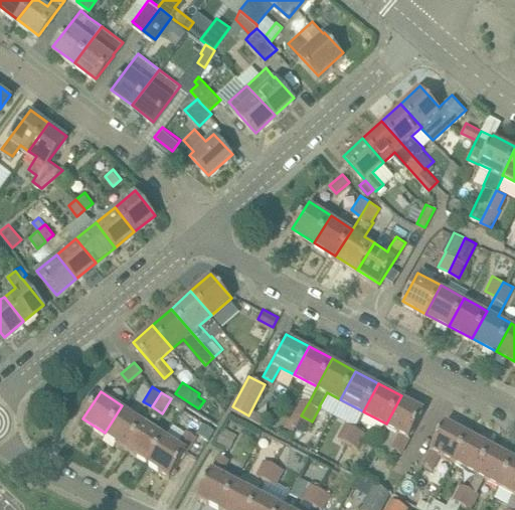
[(291,410),(301,415),(310,400),(300,394),(291,410)]
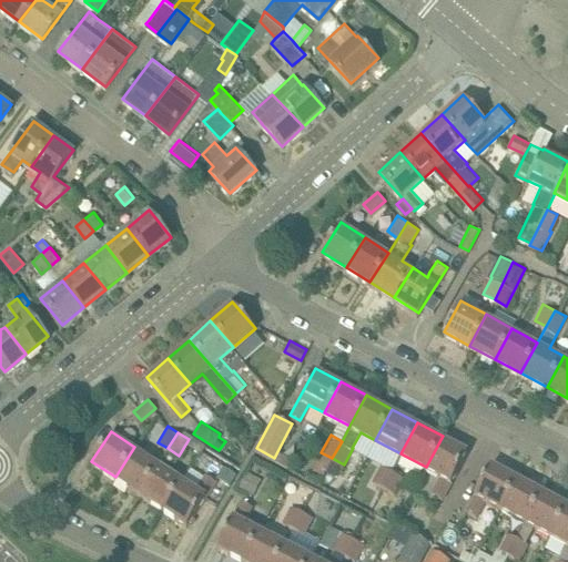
[(443,436),(426,467),(442,476),(433,491),(443,497),(468,449),(443,436)]
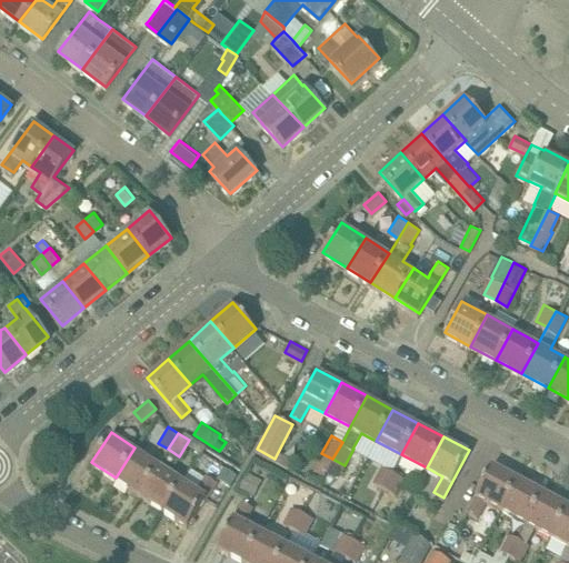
[(116,478),(139,493),(158,463),(135,448),(116,478)]
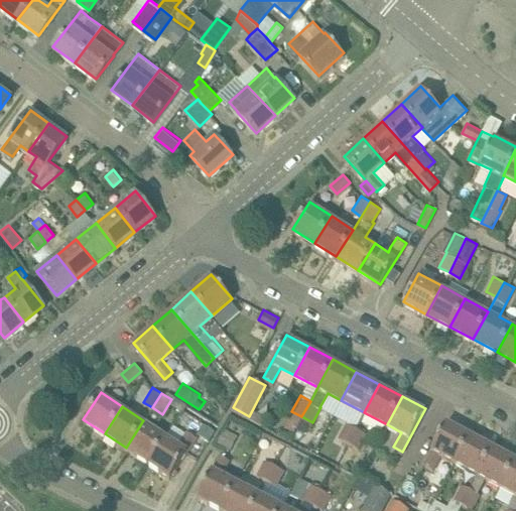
[(143,420),(126,448),(148,462),(165,435),(154,427),(162,414),(152,407),(144,420),(143,420)]
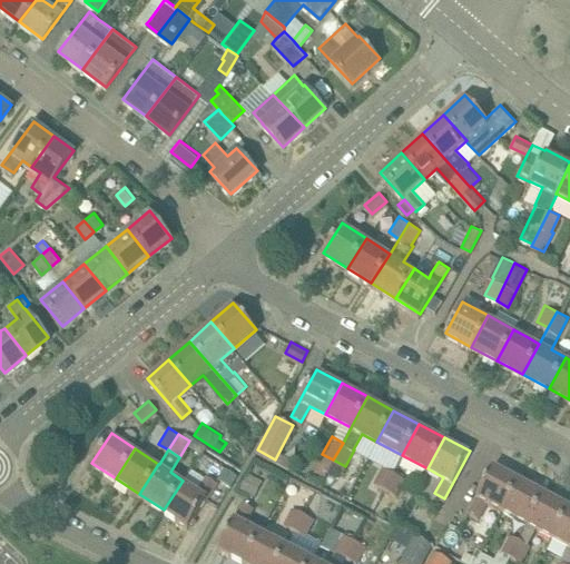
[(384,487),(393,471),(382,464),(373,481),(376,483),(384,487)]
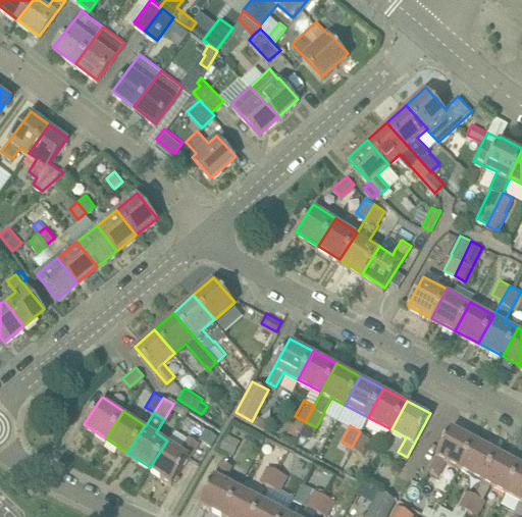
[(460,466),(474,437),(452,425),(428,468),(437,473),(446,459),(460,466)]
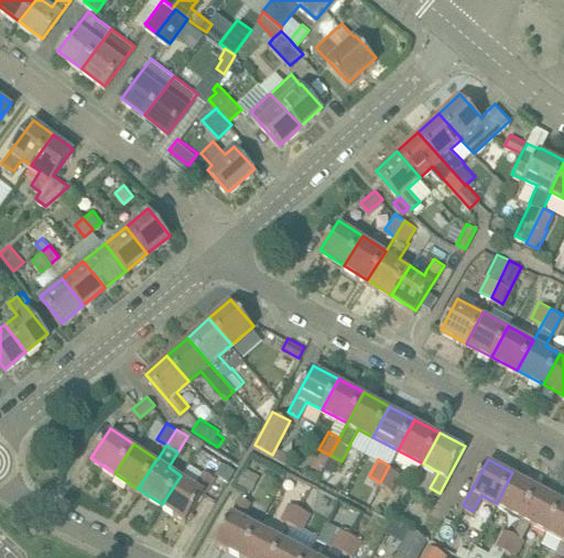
[(235,467),(225,460),(217,472),(228,479),(235,467)]
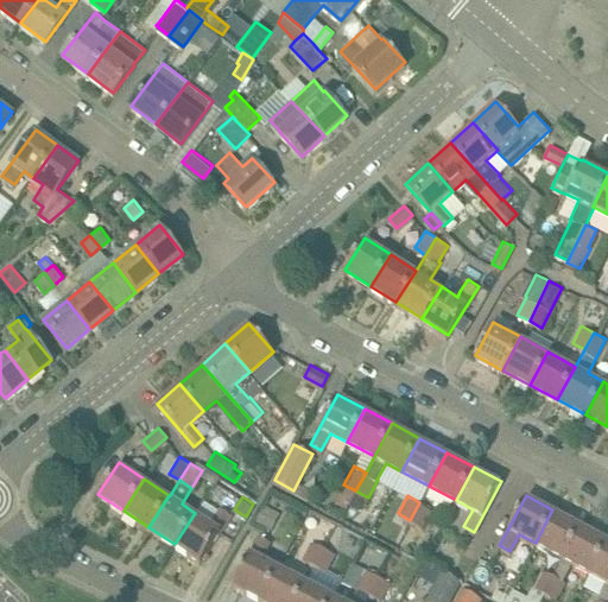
[(431,508),(419,502),(410,520),(406,526),(404,531),(407,532),(413,536),(417,537),(431,508)]
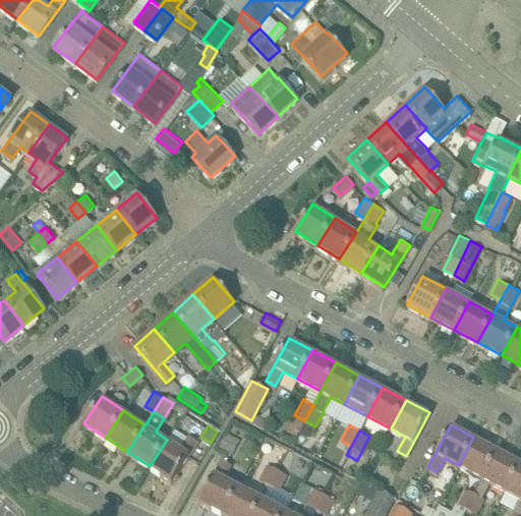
[(190,434),(189,434),(188,433),(184,440),(172,432),(168,440),(167,440),(150,466),(172,480),(198,439),(190,434)]
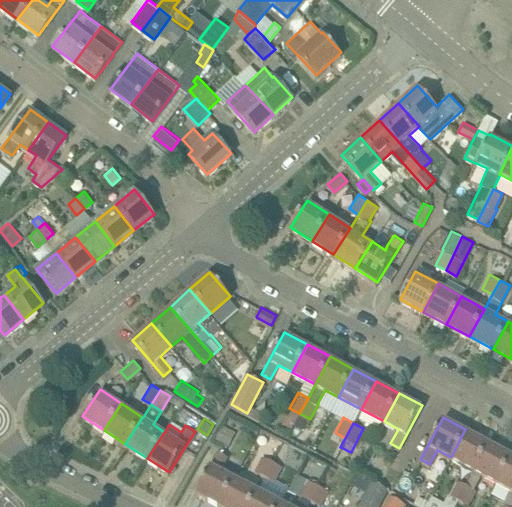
[(235,430),(223,424),(217,436),(228,442),(235,430)]
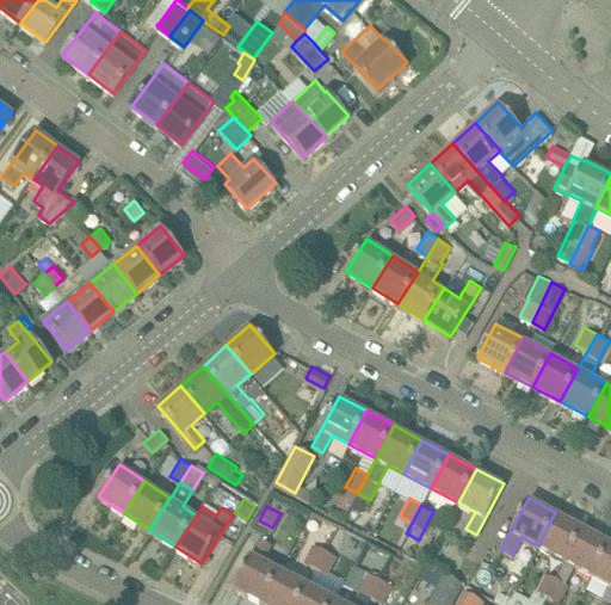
[(538,545),(551,553),(566,560),(582,526),(555,512),(538,545)]
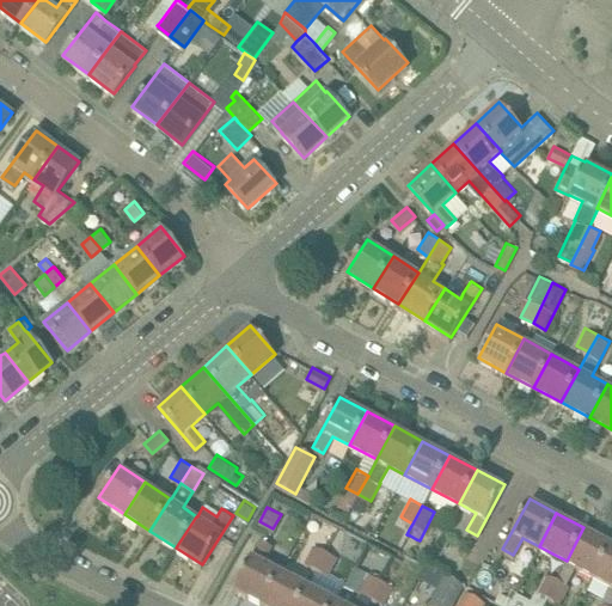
[(583,527),(567,561),(576,565),(593,575),(611,543),(583,527)]
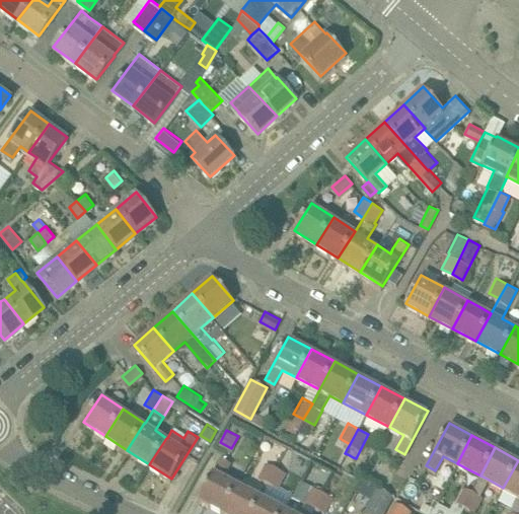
[(199,499),(222,511),(237,483),(223,475),(230,461),(221,456),(199,499)]
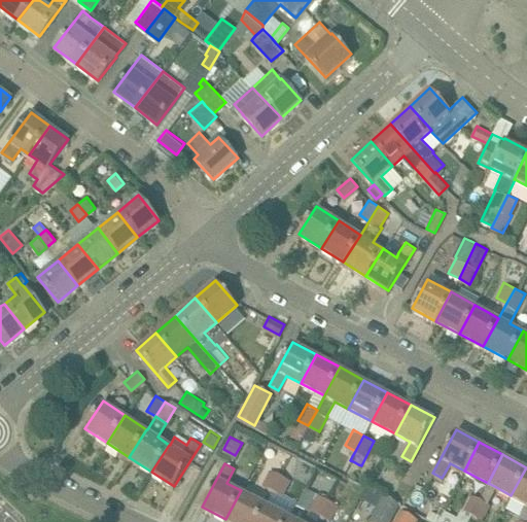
[(261,483),(272,489),(280,473),(270,467),(261,483)]
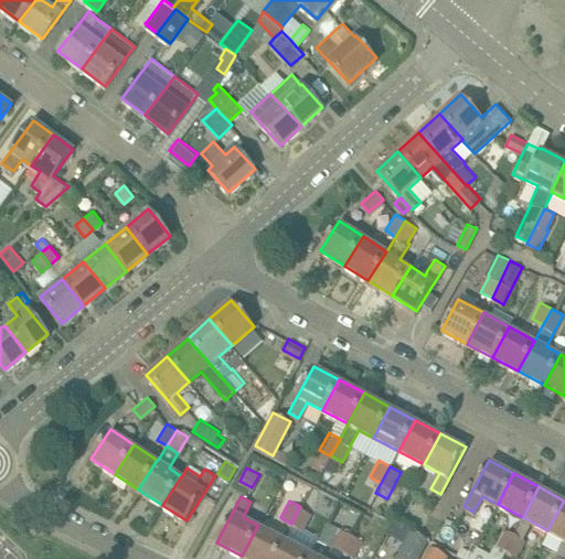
[(547,530),(564,539),(564,501),(547,530)]
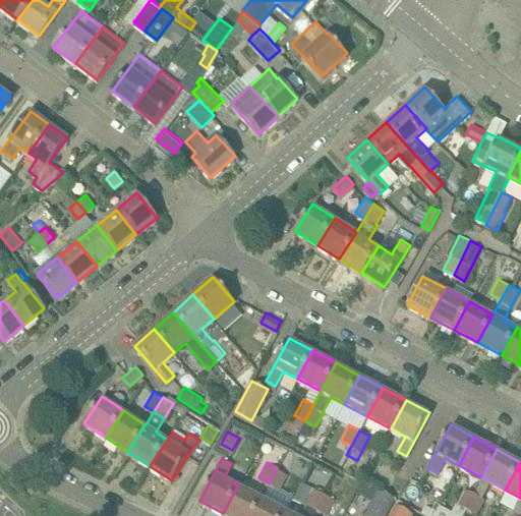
[(287,473),(277,467),(269,483),(280,489),(287,473)]
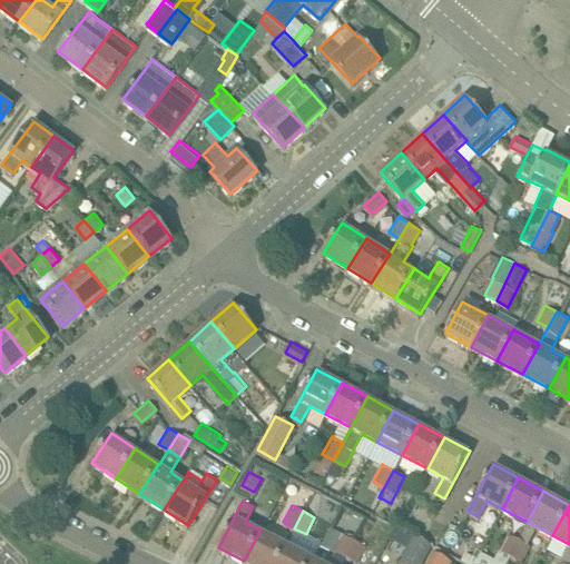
[(321,543),(335,548),(343,532),(344,532),(345,532),(330,524),(321,543)]
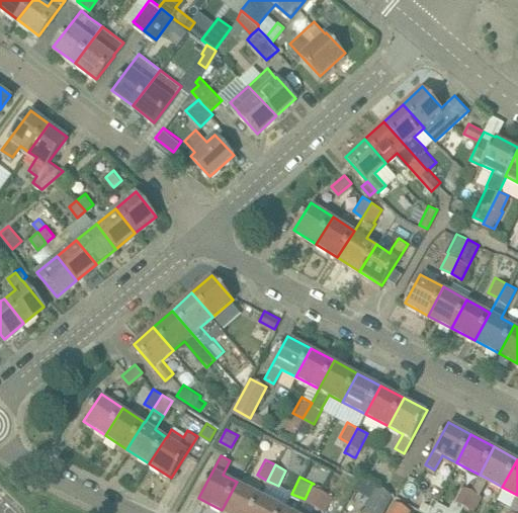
[(222,510),(227,512),(250,512),(260,494),(237,482),(222,510)]
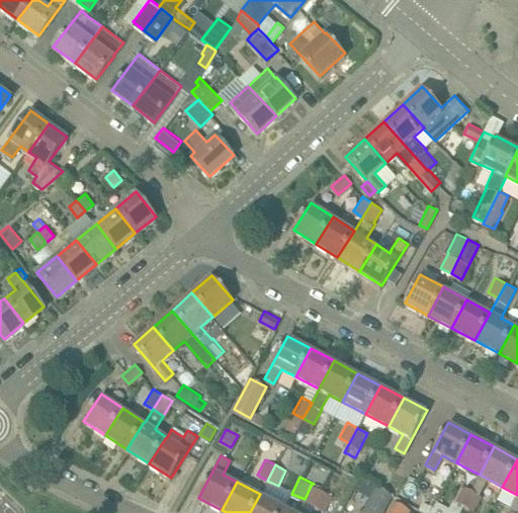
[(305,499),(315,504),(323,490),(325,486),(317,483),(316,486),(312,484),(305,499)]
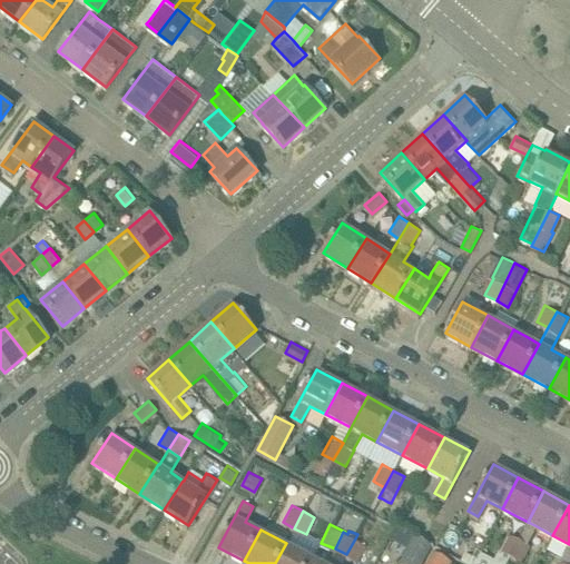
[(510,553),(519,537),(509,531),(499,547),(510,553)]
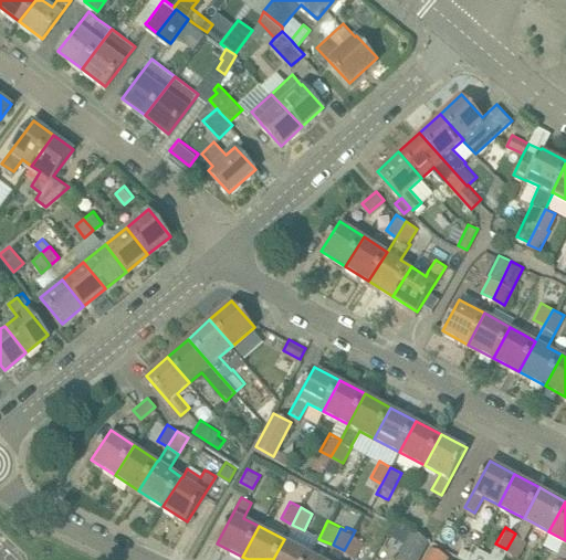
[(401,559),(417,559),(429,538),(411,529),(396,557),(401,559)]
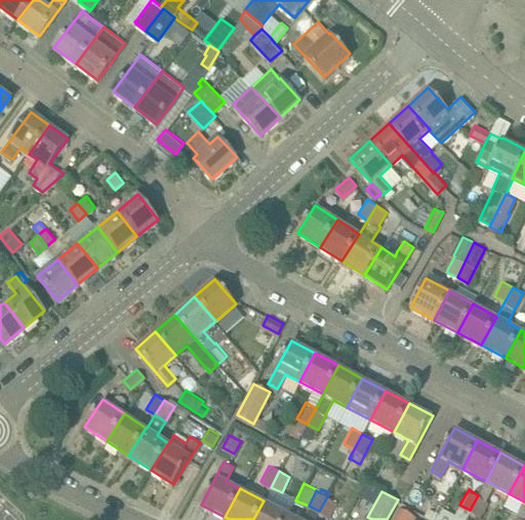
[(486,500),(478,495),(470,510),(471,511),(480,516),(489,501),(486,500)]
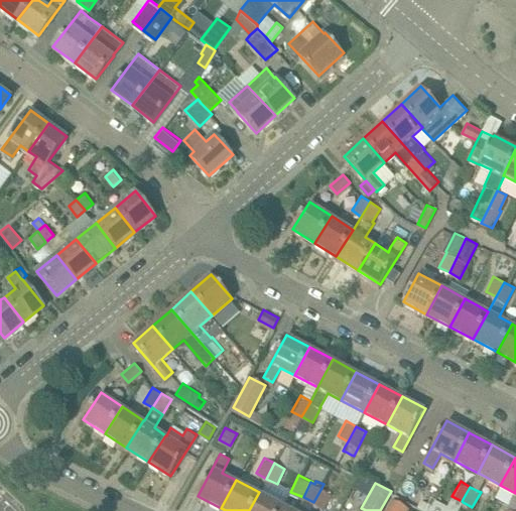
[(325,508),(332,493),(321,488),(313,502),(325,508)]
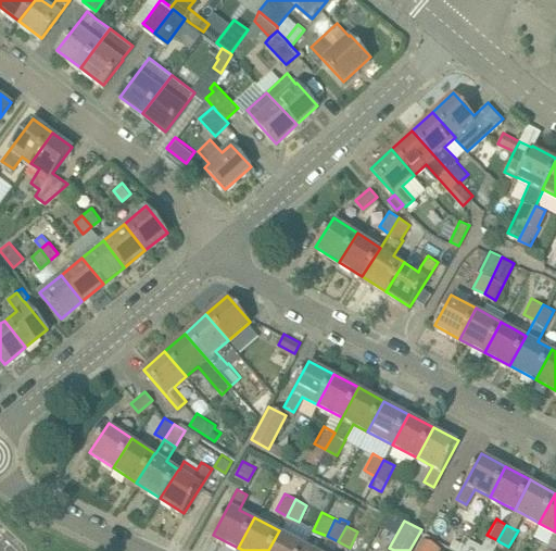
[(268,550),(300,550),(304,545),(279,530),(268,550)]
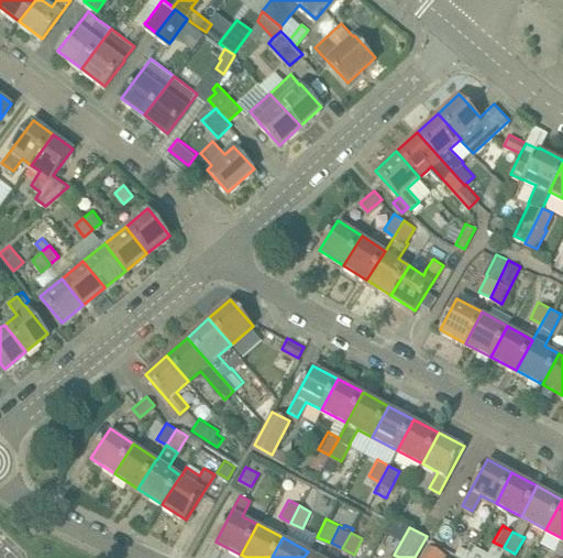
[(499,557),(505,548),(504,547),(493,542),(493,543),(488,551),(475,544),(472,549),(467,557),(499,557)]
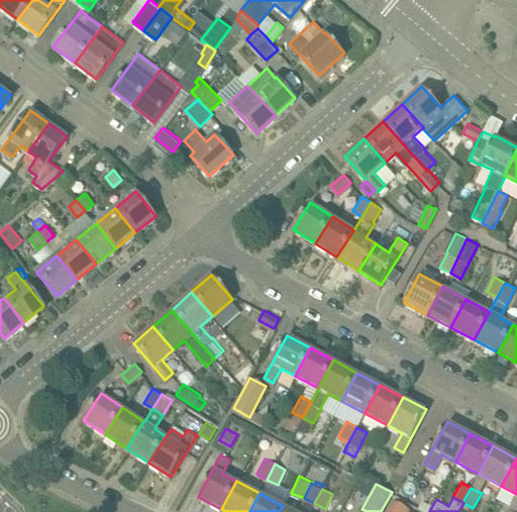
[(304,498),(296,511),(295,511),(283,506),(279,511),(309,511),(314,503),(304,498)]
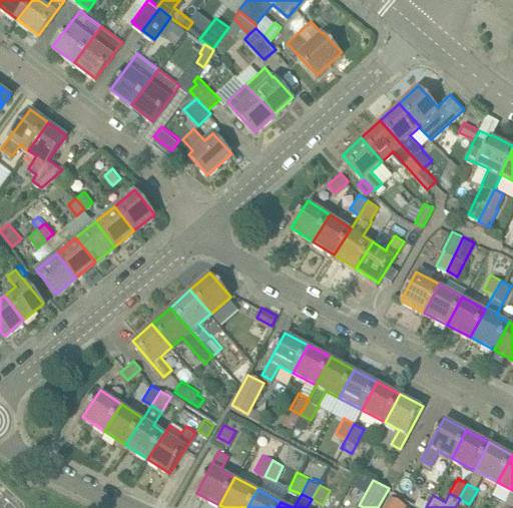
[(382,507),(405,507),(407,504),(390,494),(382,507)]
